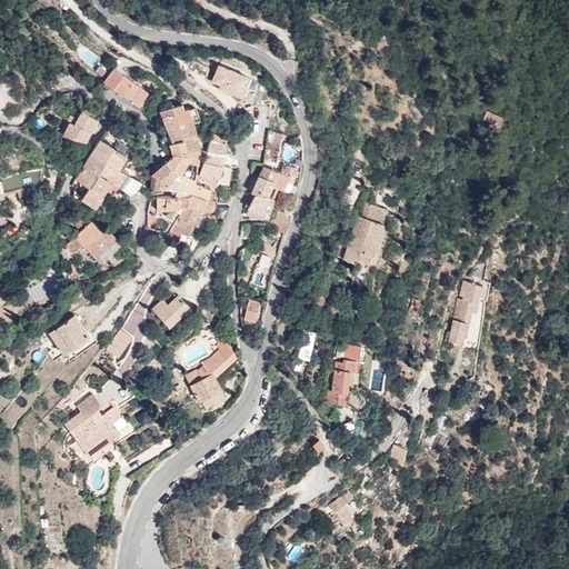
[(58,0),(36,0),(58,13),(60,2),(58,0)]
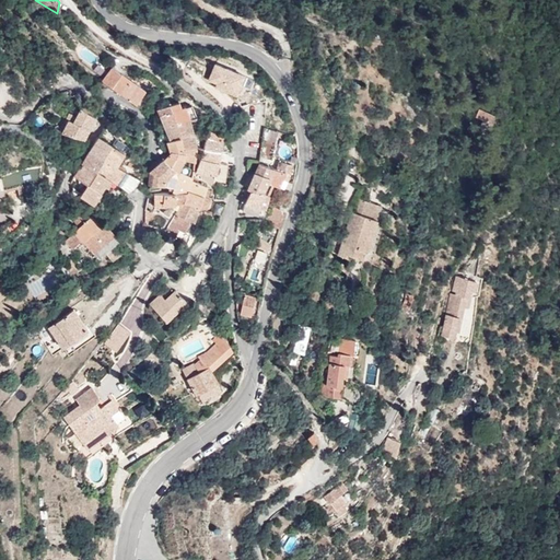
[(100,84),(132,106),(133,107),(143,93),(109,70),(100,84)]
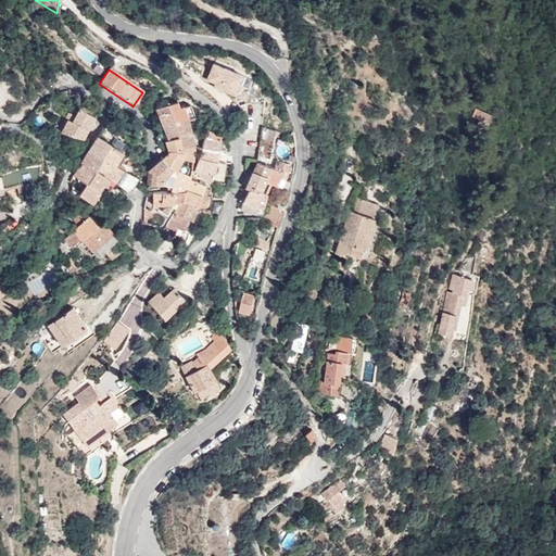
[(89,114),(91,110),(85,99),(77,106),(75,112),(68,109),(65,114),(87,126),(92,115),(89,114)]
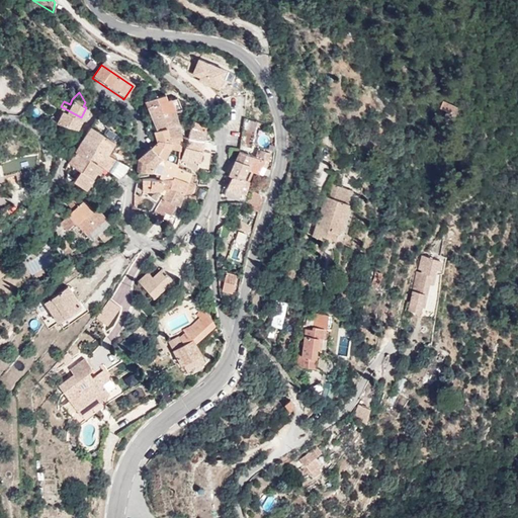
[(178,96),(169,99),(166,99),(164,94),(158,95),(161,104),(164,114),(174,110),(182,107),(178,96)]
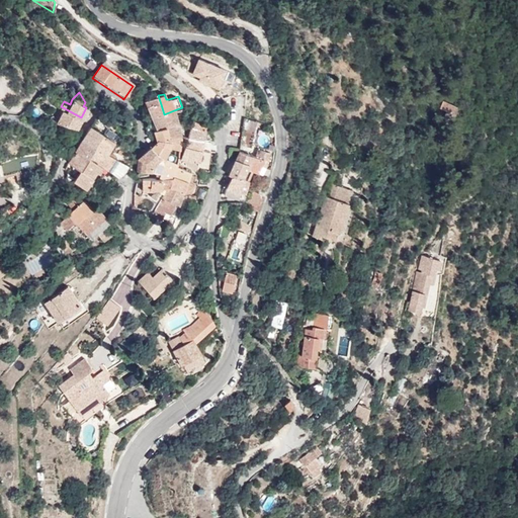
[(158,95),(146,99),(155,127),(167,122),(165,114),(164,114),(161,104),(158,95)]
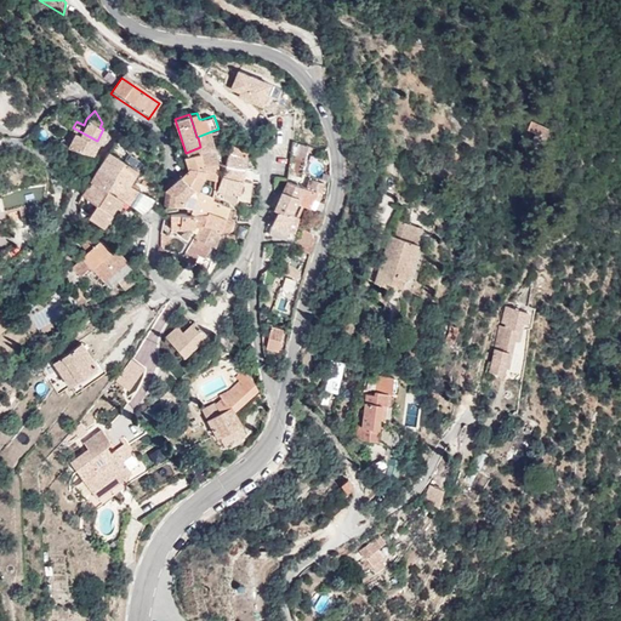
[(186,153),(175,119),(172,120),(186,153)]
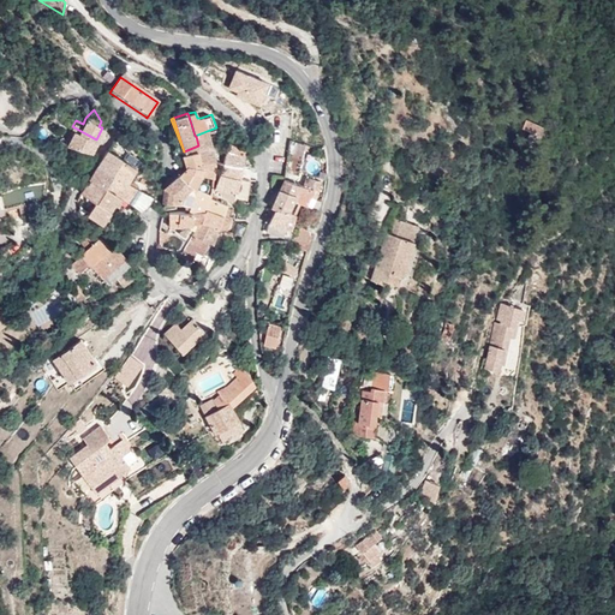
[(524,118),(519,125),(536,135),(541,127),(524,118)]
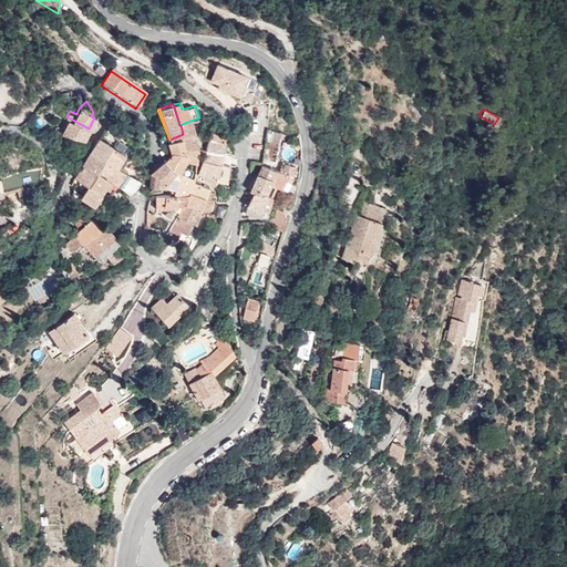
[(83,141),(89,129),(66,116),(64,120),(66,121),(60,134),(83,141)]
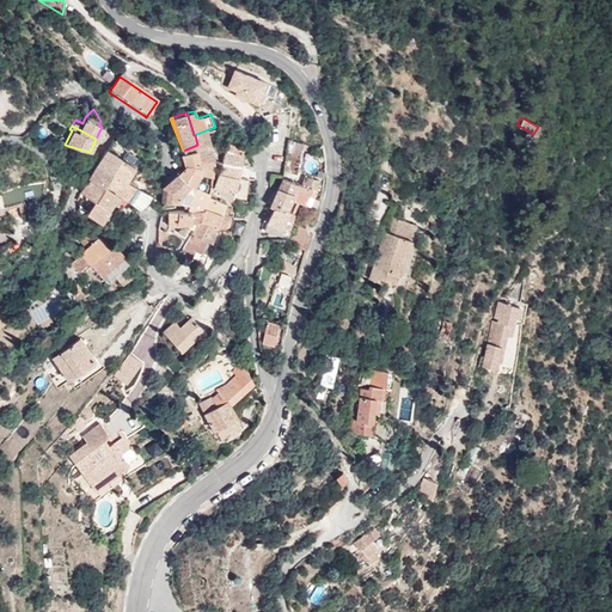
[(208,136),(206,130),(194,135),(195,135),(197,145),(203,171),(209,172),(208,175),(213,176),(215,157),(208,136)]
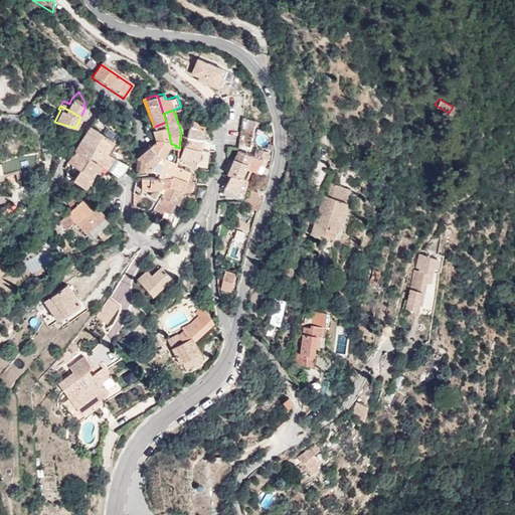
[(205,125),(196,120),(192,117),(188,133),(202,136),(205,125)]
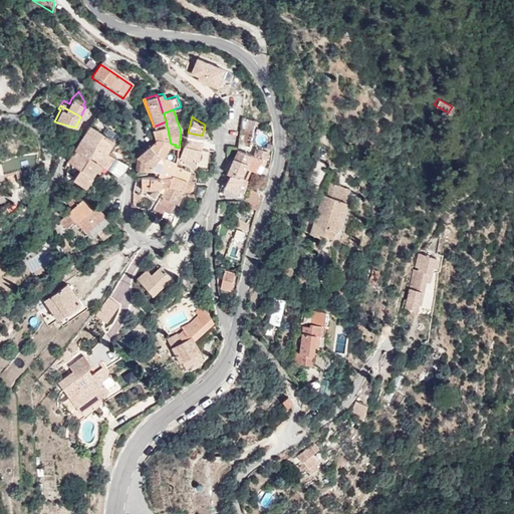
[(265,126),(266,122),(246,116),(244,123),(254,126),(255,123),(265,126)]
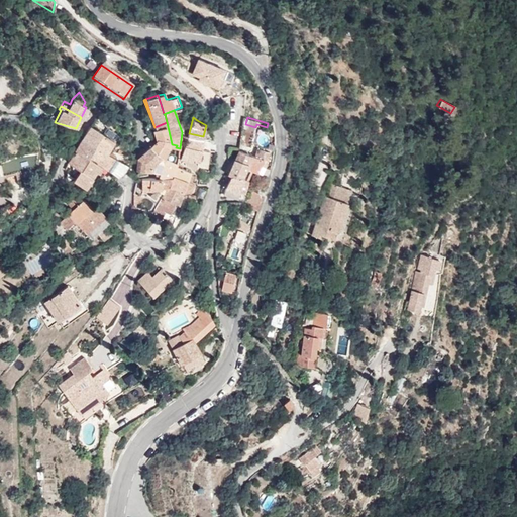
[(167,122),(154,127),(159,138),(154,141),(168,144),(172,144),(167,122)]
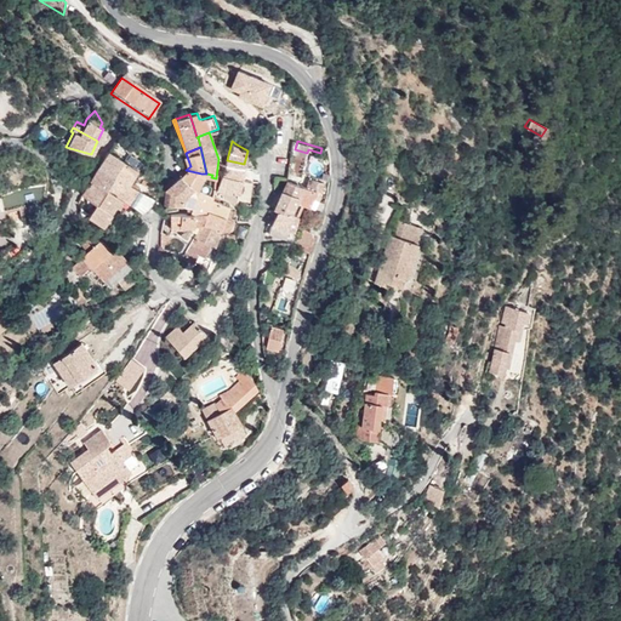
[(108,148),(97,165),(112,174),(127,183),(137,167),(121,158),(108,148)]
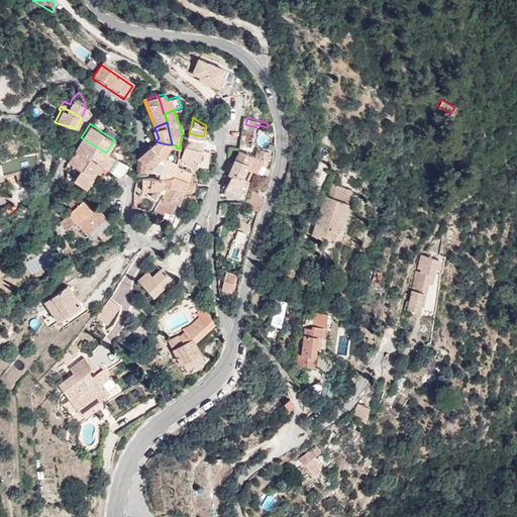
[(201,148),(203,136),(189,133),(185,144),(201,148)]
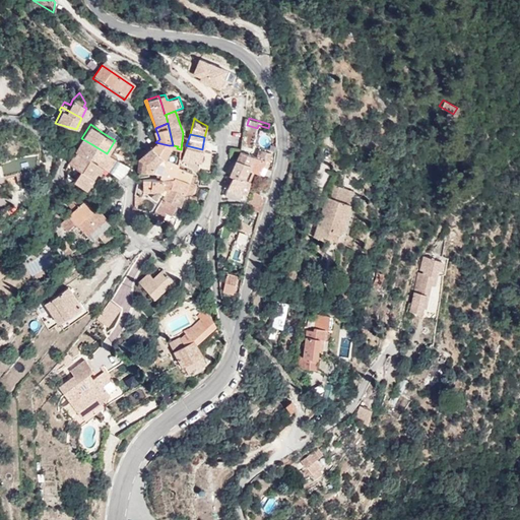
[(67,161),(80,169),(87,157),(93,145),(81,138),(67,161)]
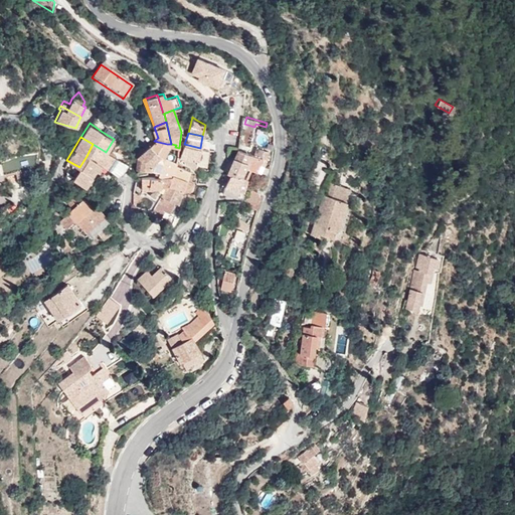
[(167,144),(154,141),(150,145),(153,148),(161,155),(165,149),(167,144)]
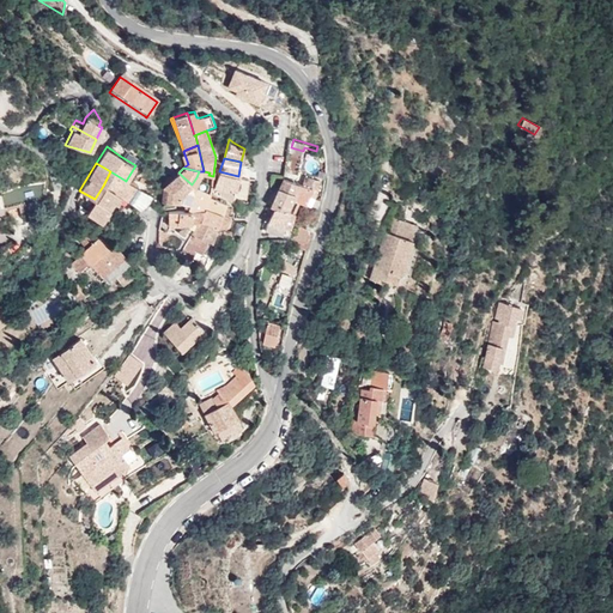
[(103,186),(126,200),(134,186),(126,181),(110,171),(103,186)]
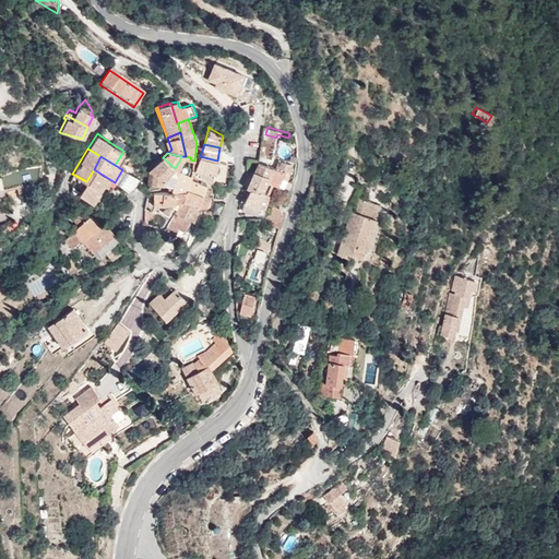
[(193,166),(194,161),(190,159),(191,157),(186,156),(181,156),(179,162),(183,167),(187,168),(192,170),(193,166)]
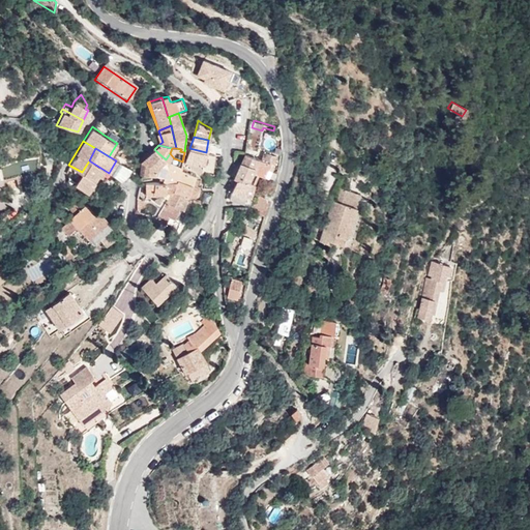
[(189,148),(186,158),(185,162),(203,166),(203,170),(213,173),(216,154),(206,152),(189,148)]
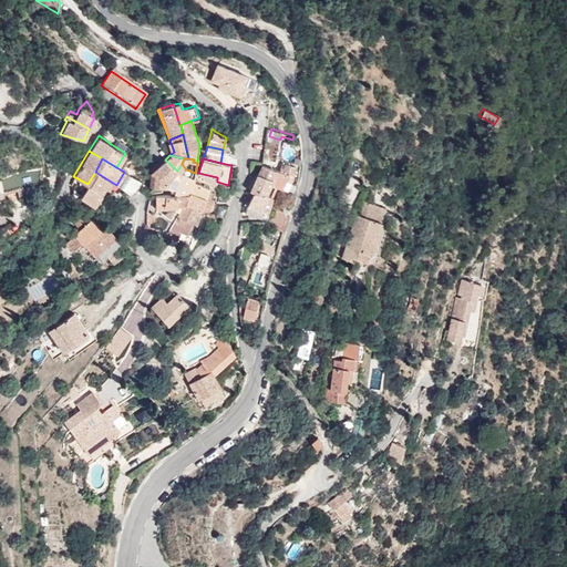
[(168,163),(165,160),(158,165),(157,164),(151,172),(148,188),(158,189),(160,185),(166,185),(167,177),(168,175),(163,168),(167,164),(168,163)]
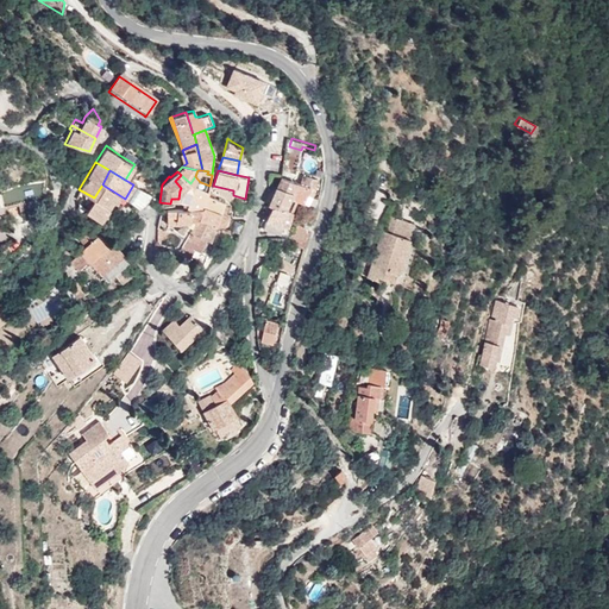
[(300,202),(315,207),(320,190),(315,189),(318,179),(303,175),(301,183),(281,177),(277,187),(294,194),(293,200),(294,200),(300,202)]
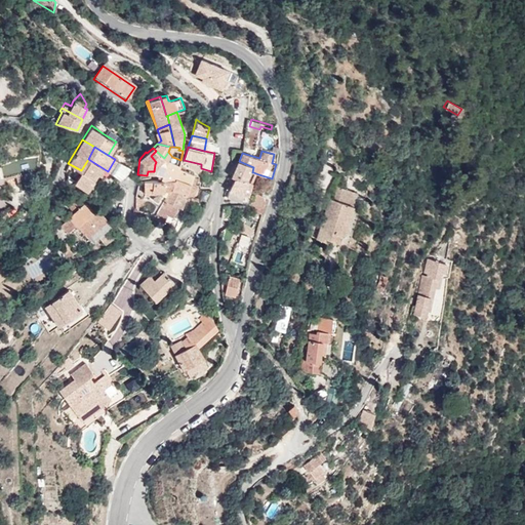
[(164,158),(155,152),(151,156),(156,162),(155,164),(167,167),(169,162),(164,158)]
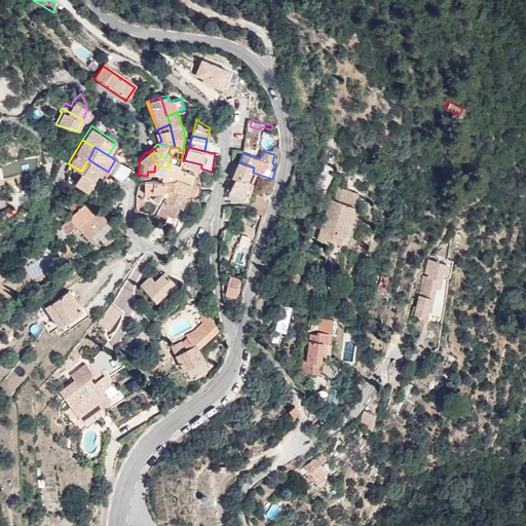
[(178,168),(181,160),(176,158),(173,157),(168,152),(164,158),(170,162),(178,168)]
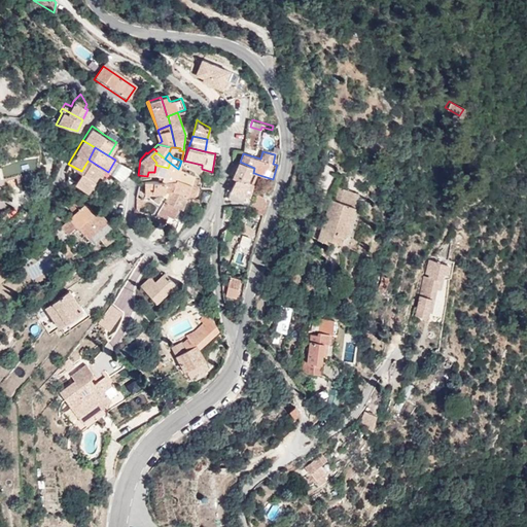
[(94,179),(96,176),(97,174),(104,178),(108,172),(89,160),(81,171),(94,179)]
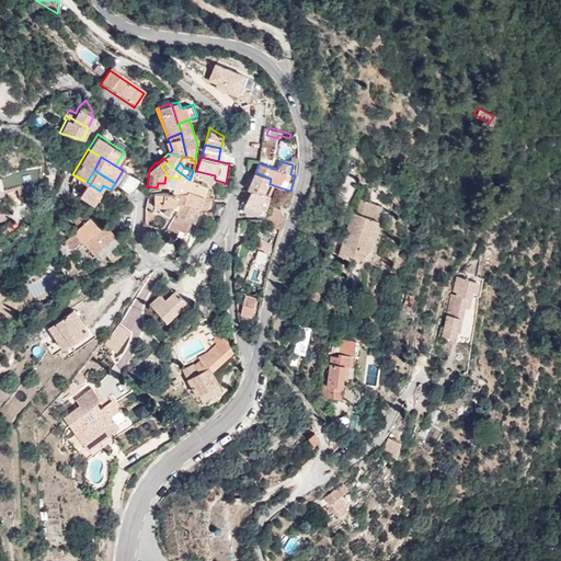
[(134,186),(138,179),(123,170),(115,183),(128,192),(134,186)]
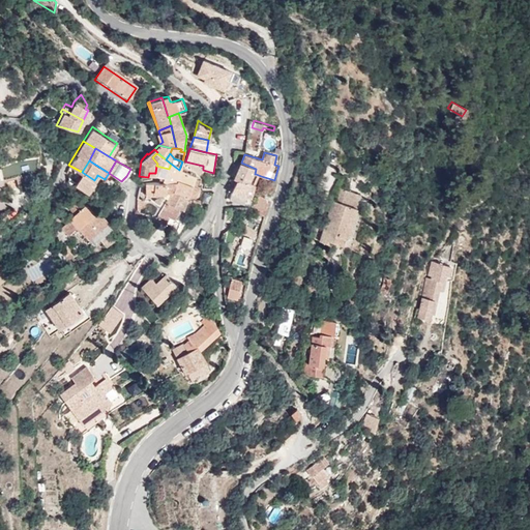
[(37,162),(16,165),(0,171),(0,181),(0,184),(12,180),(16,193),(31,189),(30,182),(33,181),(36,177),(37,162)]
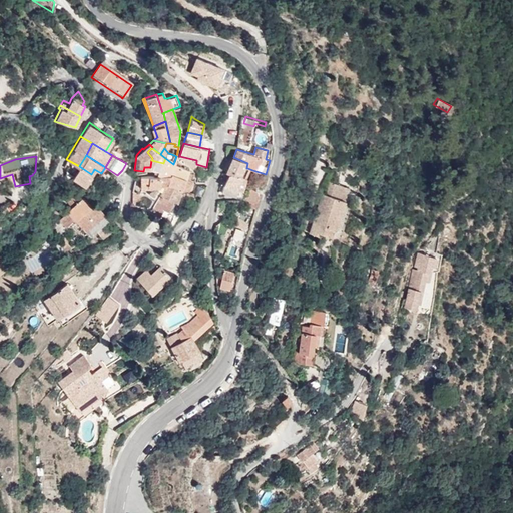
[(194,170),(195,170),(196,164),(196,160),(179,156),(194,170)]
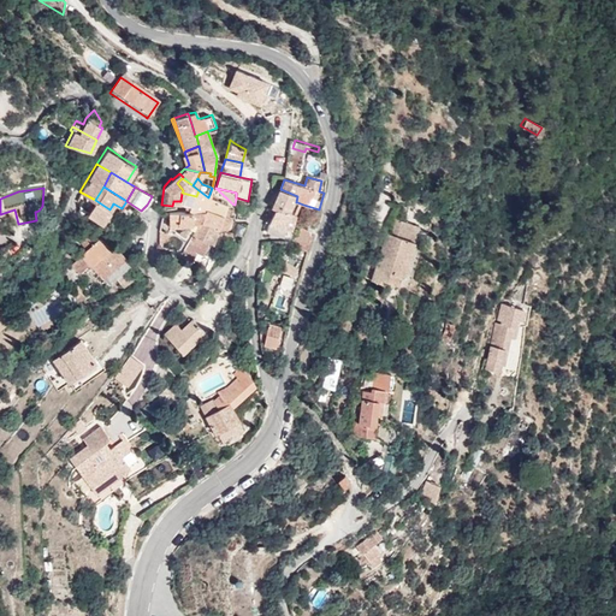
[(297,196),(280,189),(279,189),(273,207),(277,208),(292,214),(297,202),(296,202),(297,196)]
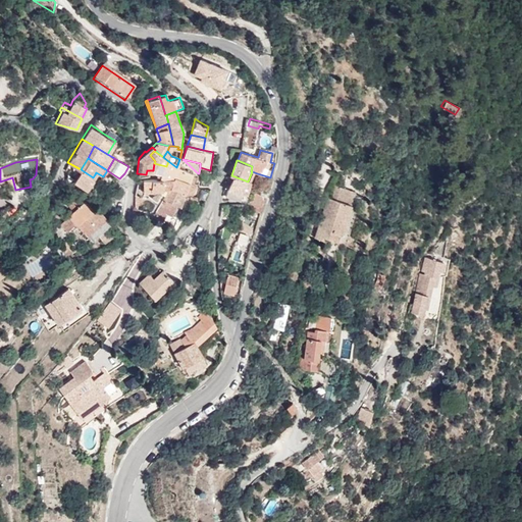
[(192,172),(176,167),(168,161),(166,166),(163,174),(161,178),(173,180),(189,183),(192,172)]
